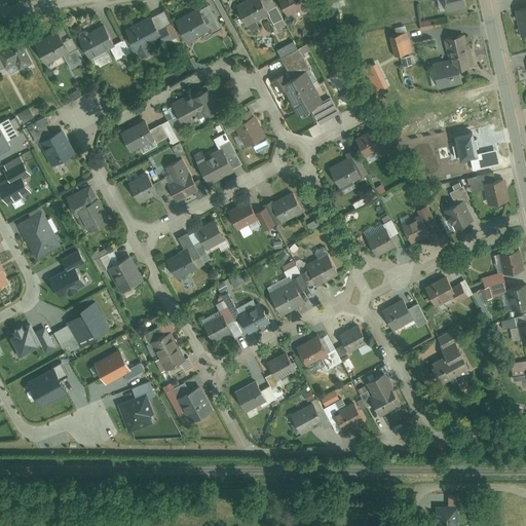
[(262,0),(248,0),(238,5),(250,26),(269,15),(270,14),(269,12),(262,0)]
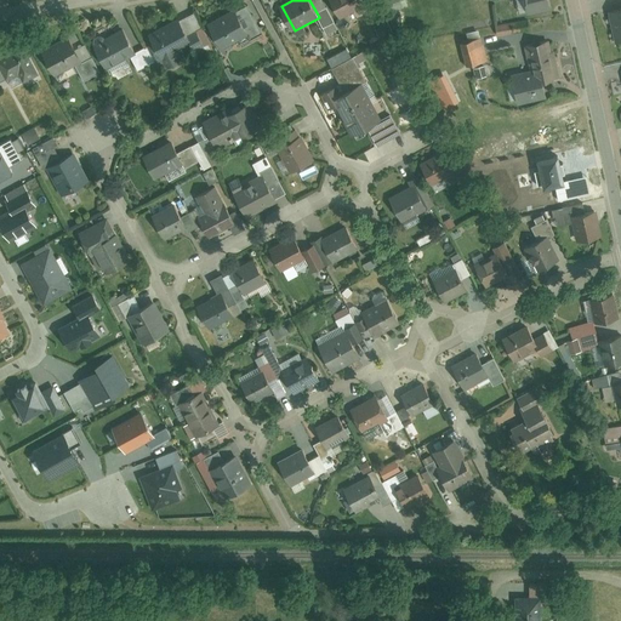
[(360,0),(331,0),(342,20),(365,9),(360,0)]
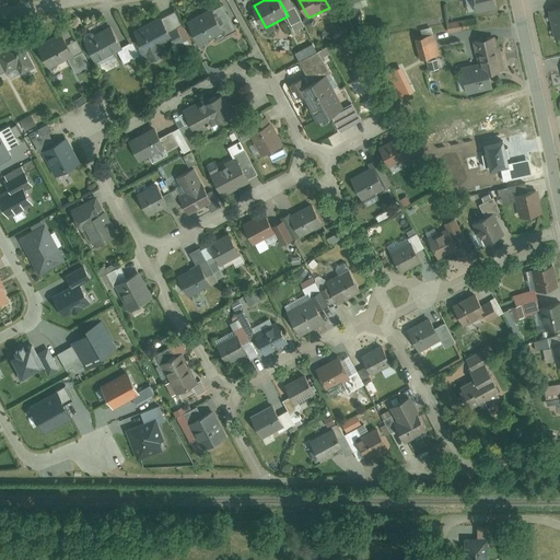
[(341,0),(325,0),(329,8),(333,14),(346,8),(341,0)]
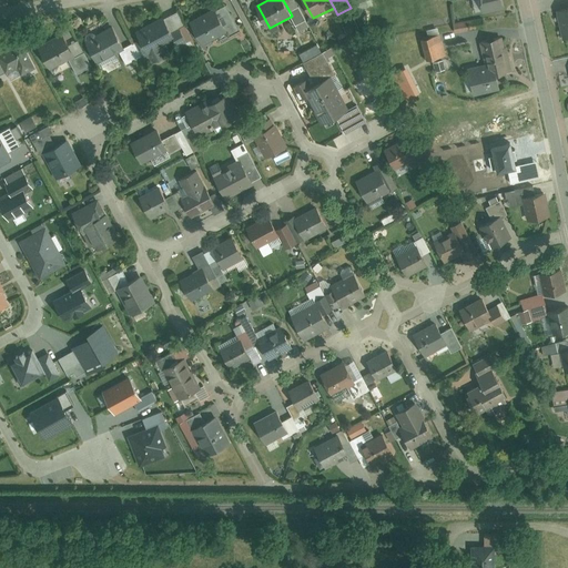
[(348,0),(354,12),(368,7),(365,0),(348,0)]
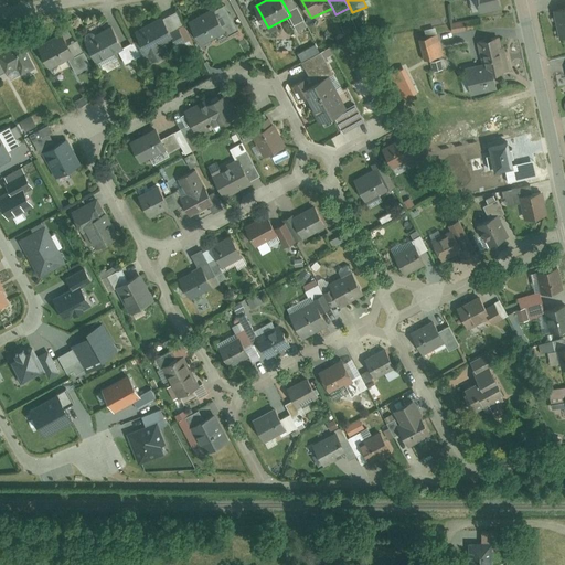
[(468,0),(471,14),(502,9),(499,0),(468,0)]
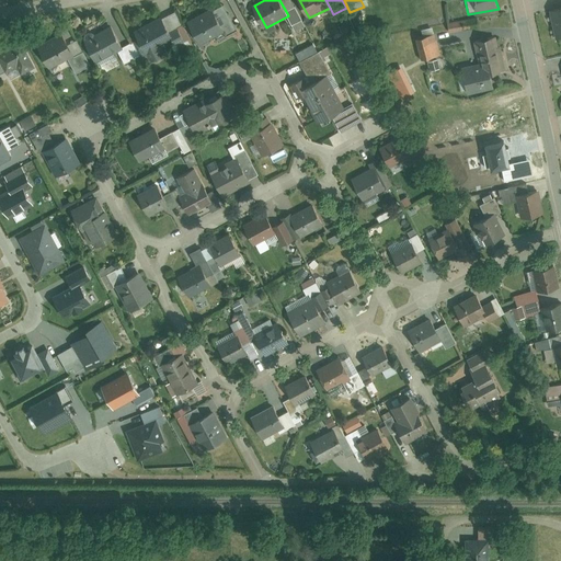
[(224,7),(214,12),(225,33),(235,29),(224,7)]
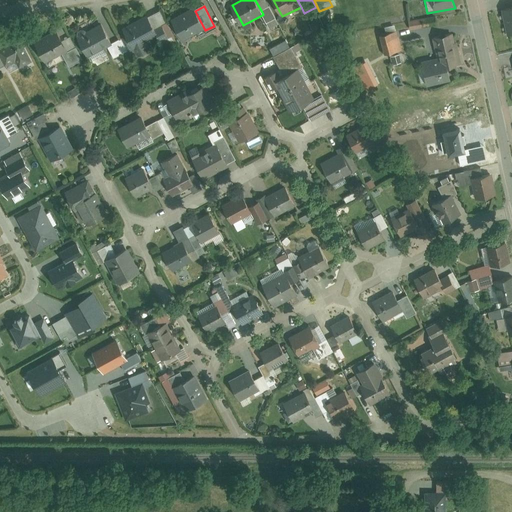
[(269,8),(262,12),(263,14),(262,15),(270,31),(279,27),(269,8)]
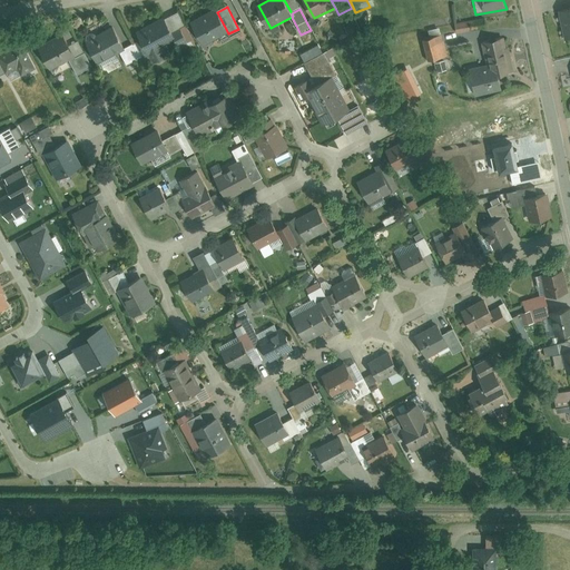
[(217,12),(192,26),(203,48),(228,33),(217,12)]
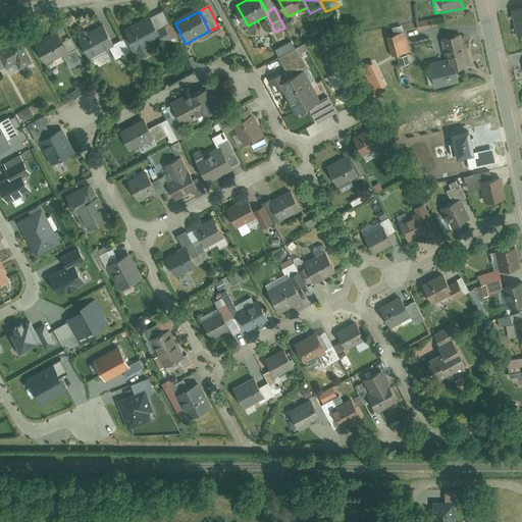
[(521,11),(512,13),(516,38),(521,37),(521,11)]
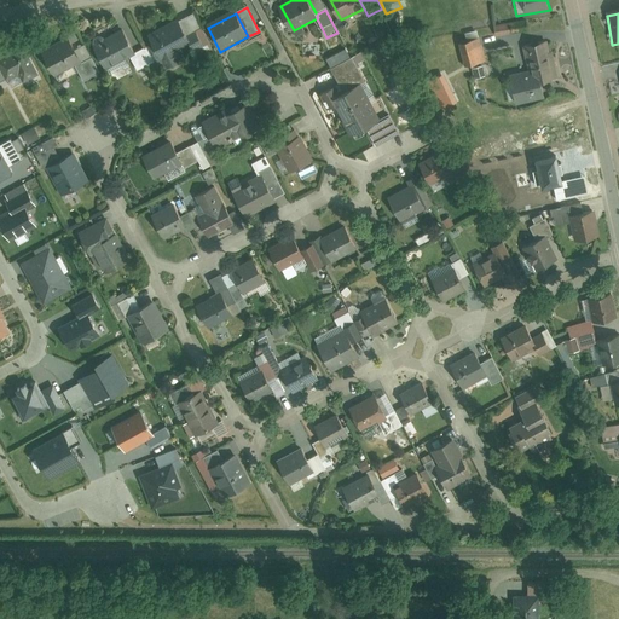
[(194,16),(179,23),(191,45),(195,52),(208,45),(194,16)]
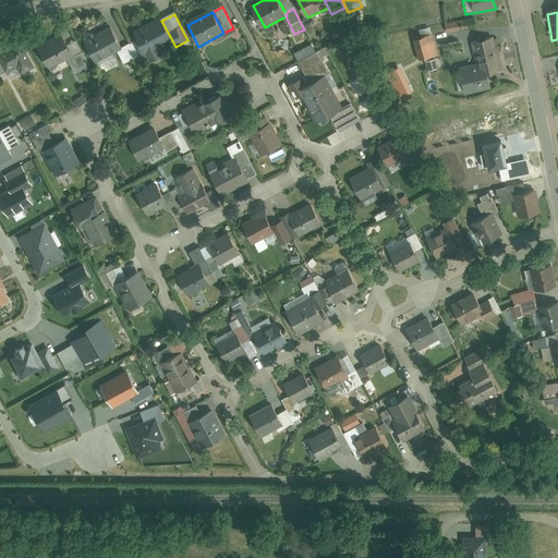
[(160,19),(135,32),(146,53),(172,40),(161,21),(160,19)]
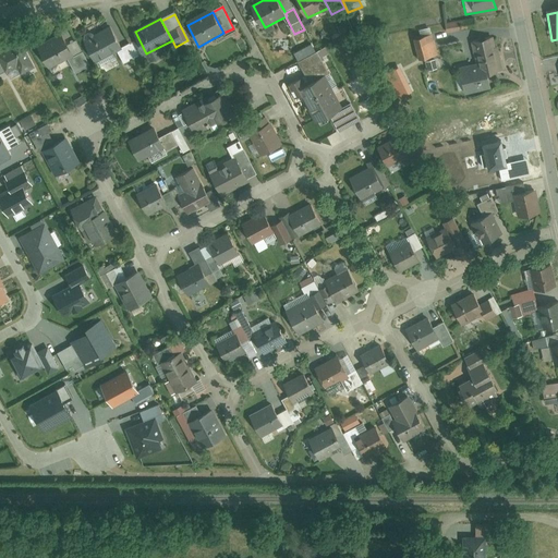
[(474,19),(445,22),(446,33),(475,28),(474,19)]
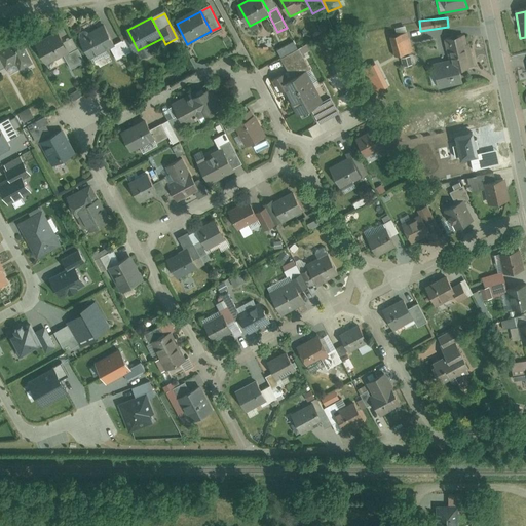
[(81,36),(91,58),(109,49),(116,45),(105,24),(81,36)]
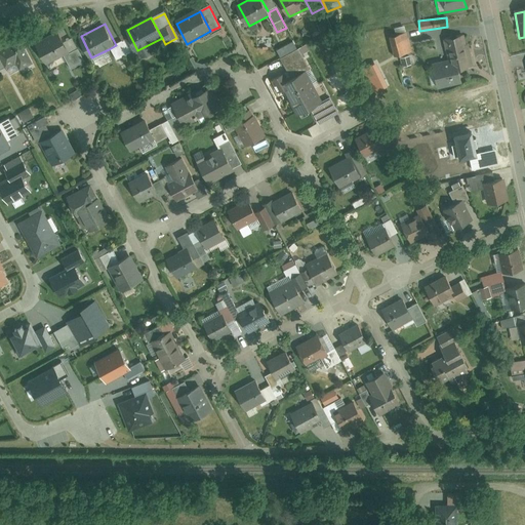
[(61,32),(35,44),(46,67),(64,57),(71,54),(66,42),(61,32)]
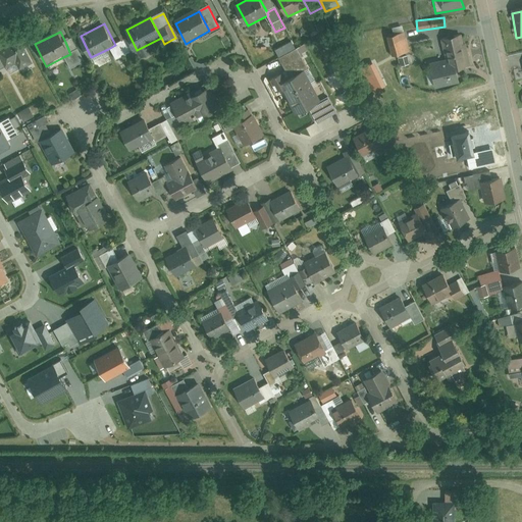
[(405,35),(389,38),(393,55),(409,52),(405,35)]
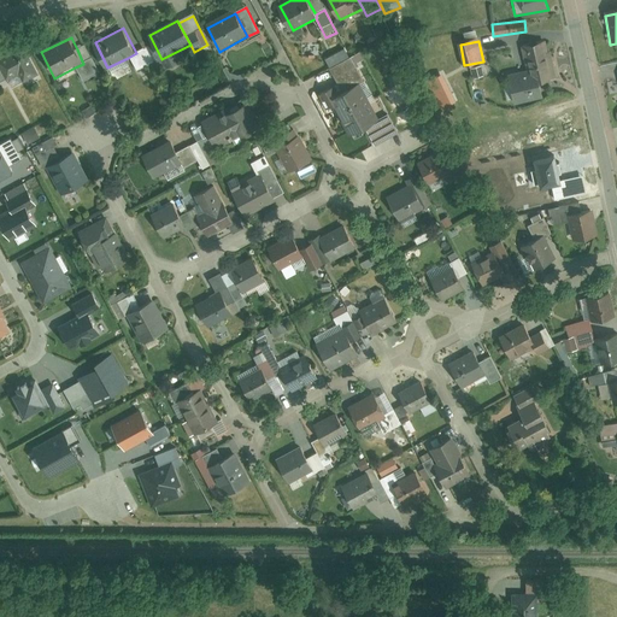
[(22,83),(39,75),(24,46),(0,57),(0,83),(17,75),(22,83)]
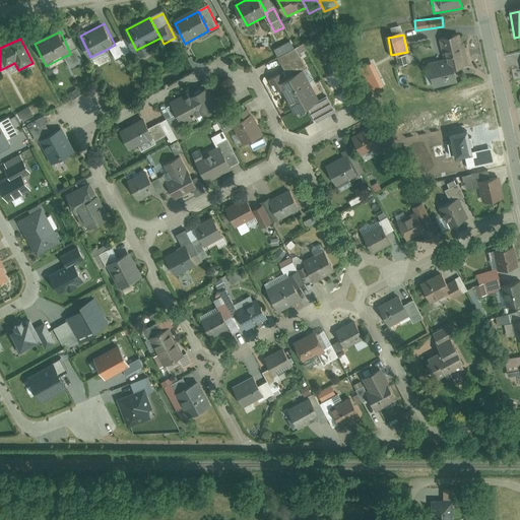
[(71,39),(65,42),(70,54),(63,57),(70,70),(83,62),(71,39)]
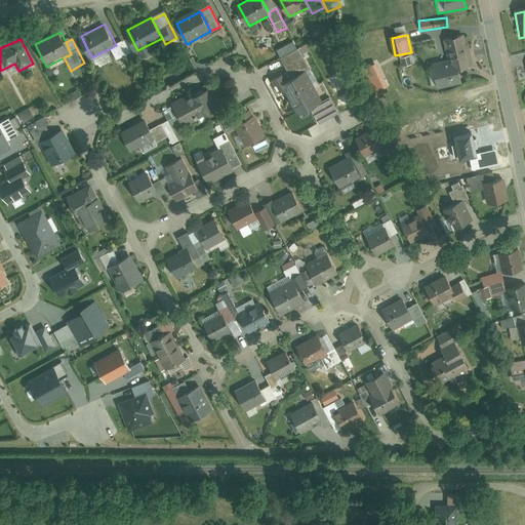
[(451,63),(434,67),(439,89),(467,82),(463,69),(472,67),(465,39),(447,43),(451,63)]
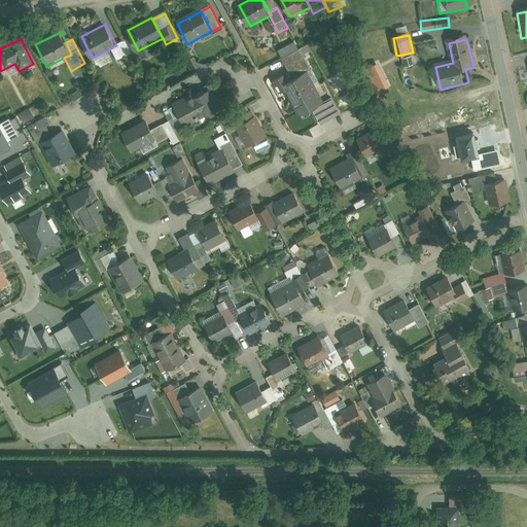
[(125,41),(116,45),(109,49),(118,66),(134,58),(125,41)]
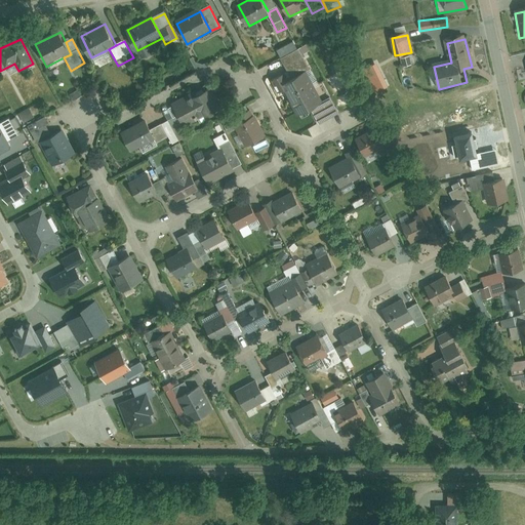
[(288,73),(271,81),(279,96),(284,94),(296,118),(311,111),(322,105),(321,103),(306,73),(311,71),(303,56),(310,52),(307,46),(281,59),(288,73)]
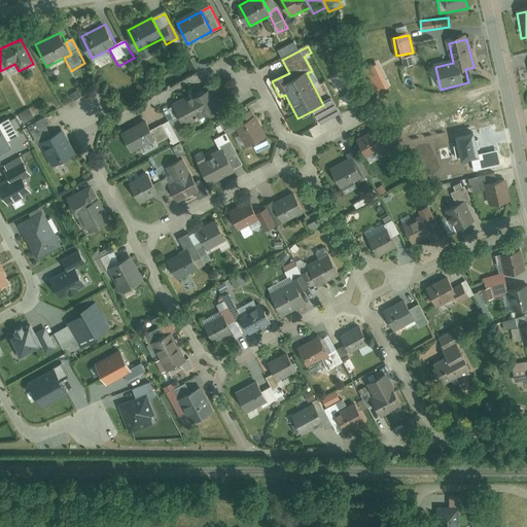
[(190,96),(175,104),(175,106),(184,121),(200,113),(203,118),(224,107),(214,90),(194,101),(190,96)]
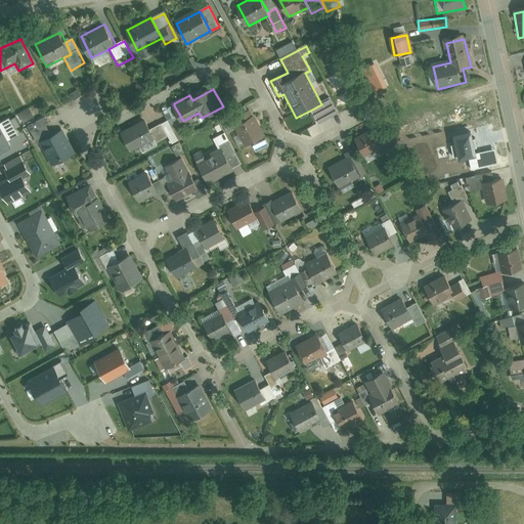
[(321,104),(310,111),(317,125),(339,115),(330,97),(320,102),(321,104)]
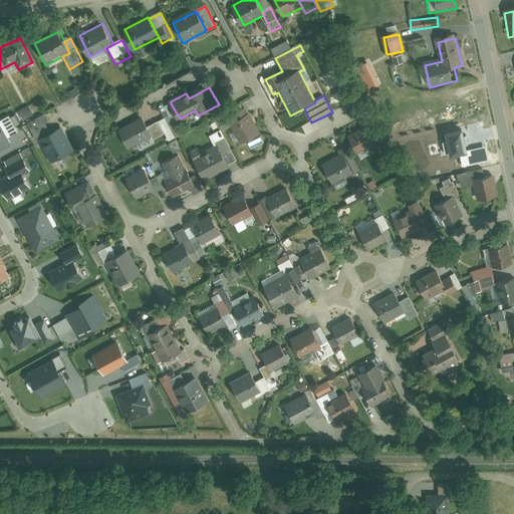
[(34,102),(18,111),(24,122),(40,113),(34,102)]
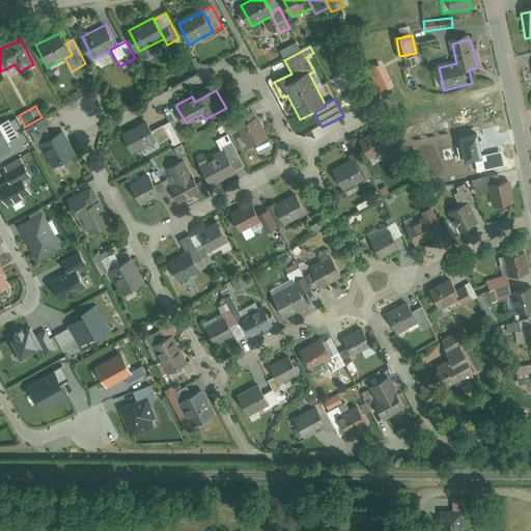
[(169,123),(162,127),(170,140),(174,147),(193,137),(186,122),(176,107),(164,113),(169,123)]
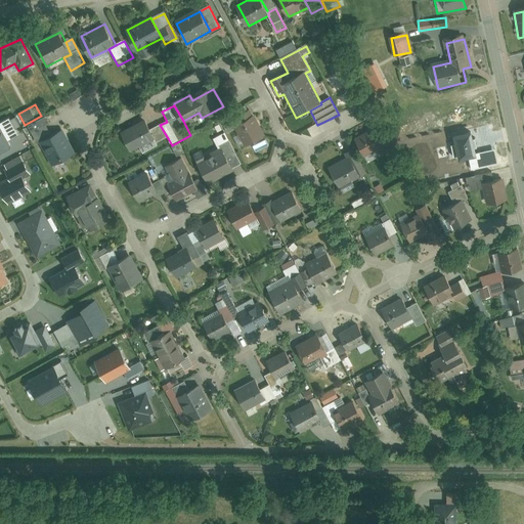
[(237,118),(248,113),(245,106),(235,112),(237,118)]
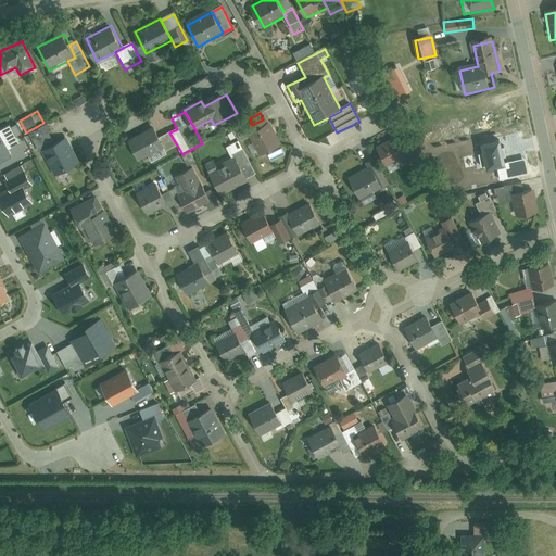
[(260,158),(281,146),(266,117),(263,119),(252,125),(254,129),(247,134),(260,158)]
